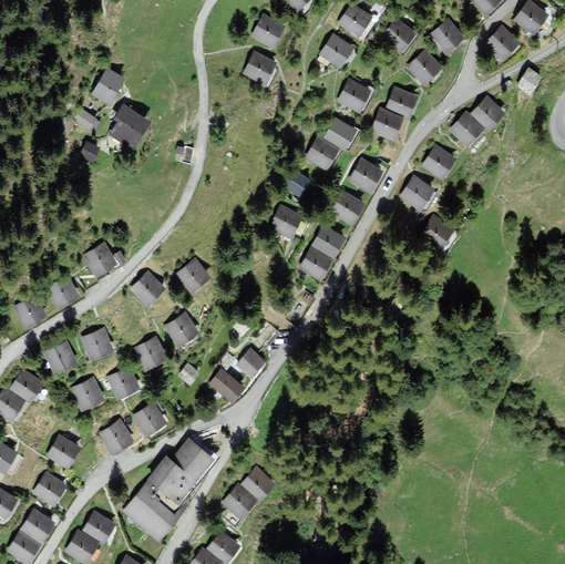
[(473,0),(482,10),(494,0),(473,0)]
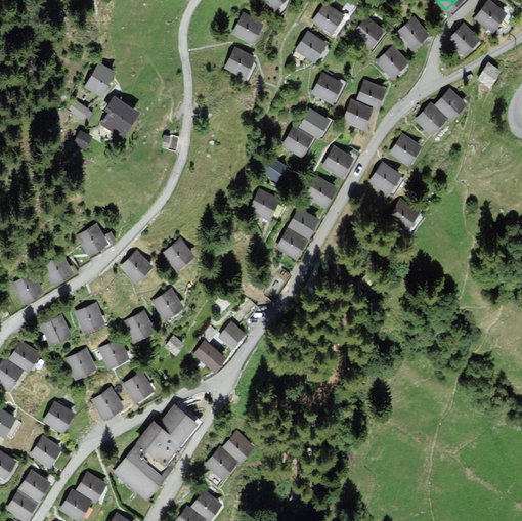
[(488,0),(474,18),(490,31),(504,13),(488,0)]
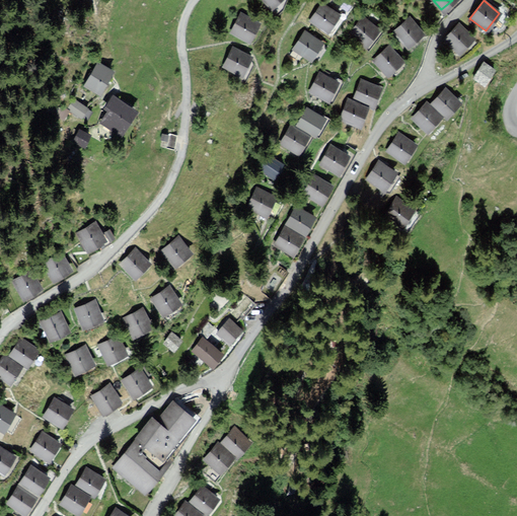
[(339,14),(321,2),(309,20),(326,31),(339,14)]
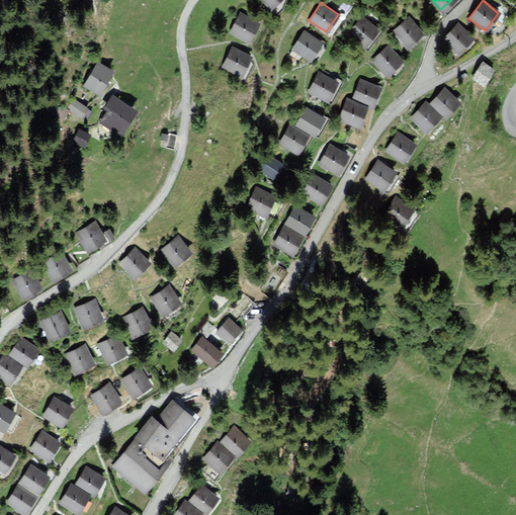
[(240,11),(230,29),(248,39),(258,21),(240,11)]
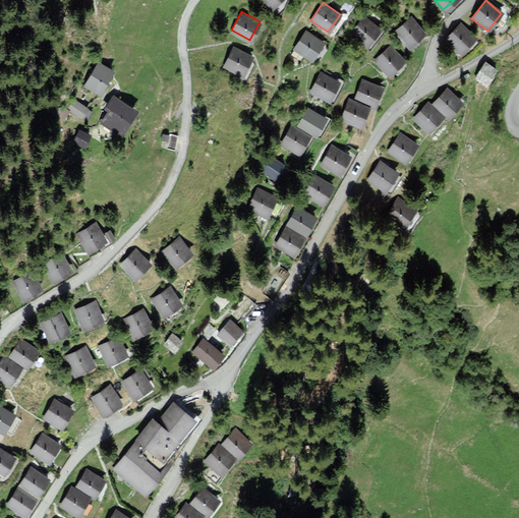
[(349,32),(364,46),(380,30),(364,15),(349,32)]
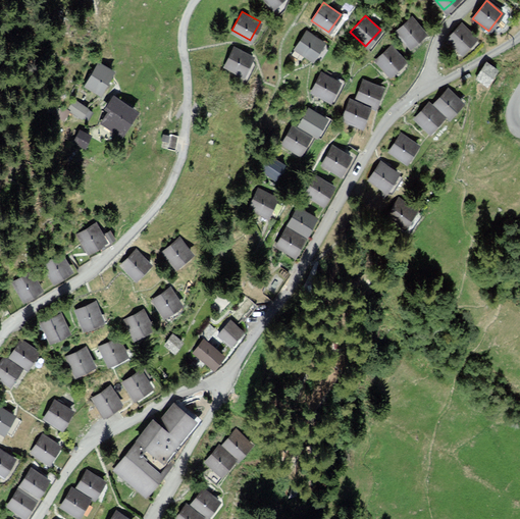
[(397,30),(411,46),(423,35),(409,19),(397,30)]
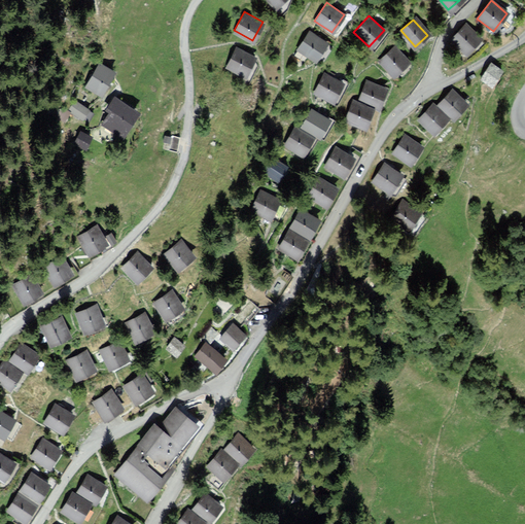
[(467,25),(452,40),(464,53),(480,37),(467,25)]
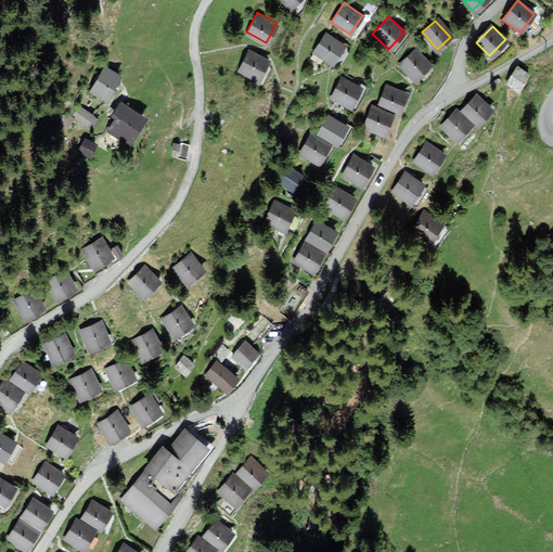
[(326,30),(312,51),(330,63),(344,42),(326,30)]
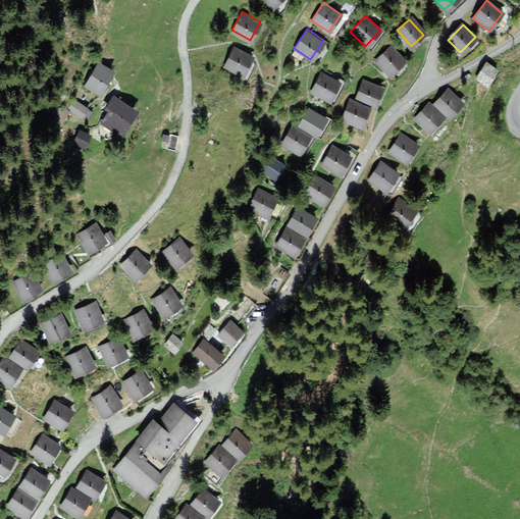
[(251,53),(234,44),(223,65),(241,74),(251,53)]
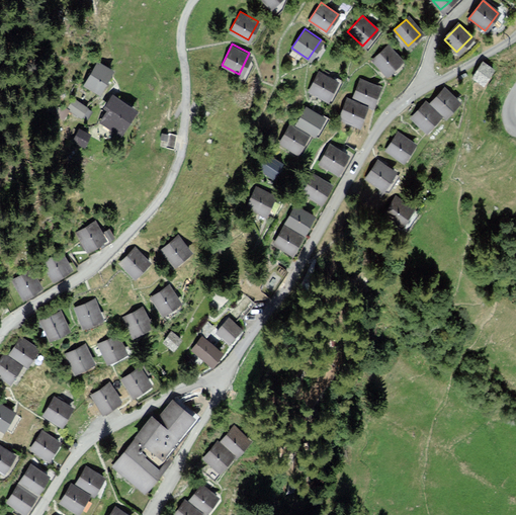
[(371,59),(384,76),(401,63),(388,47),(371,59)]
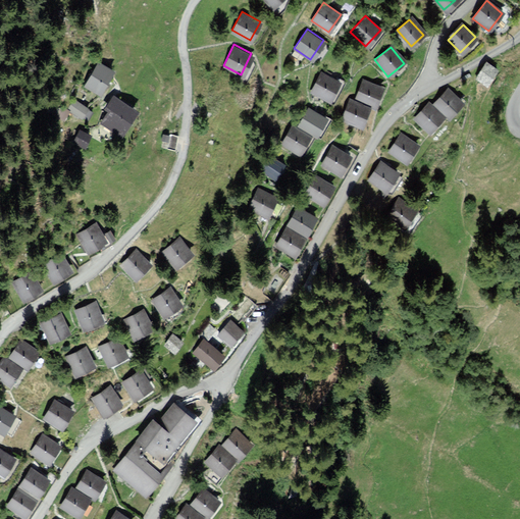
[(83,86),(98,94),(110,71),(95,63),(83,86)]
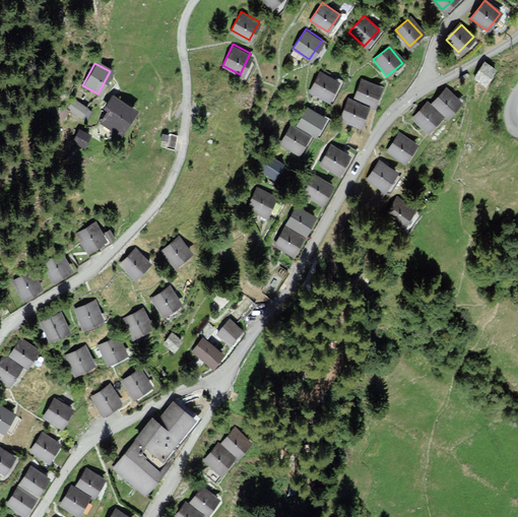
[(473,78),(482,84),(493,71),(482,65),(473,78)]
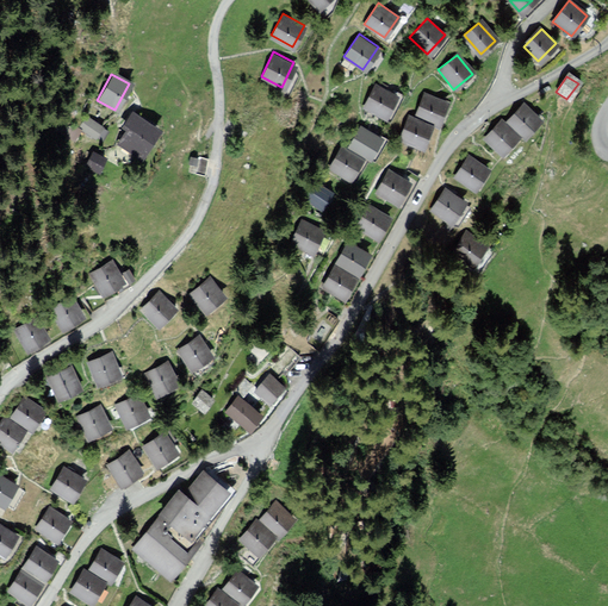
[(364,106),(385,118),(397,95),(376,85),(364,106)]
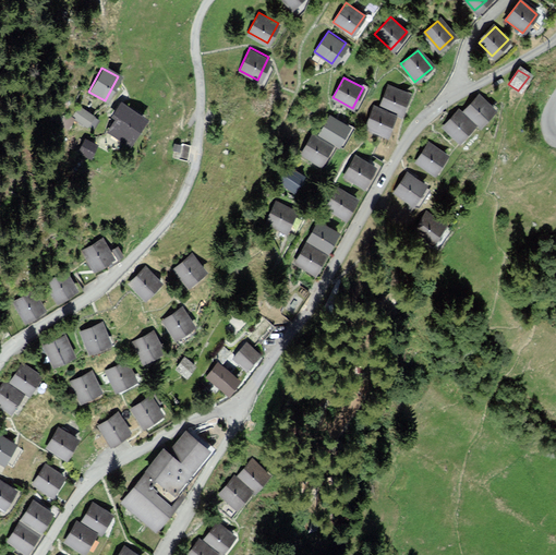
[(379,107),(400,116),(409,95),(388,86),(379,107)]
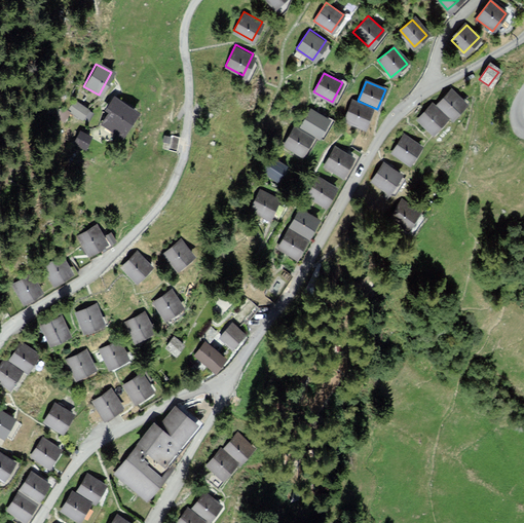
[(438,105),(452,121),(469,107),(454,90),(438,105)]
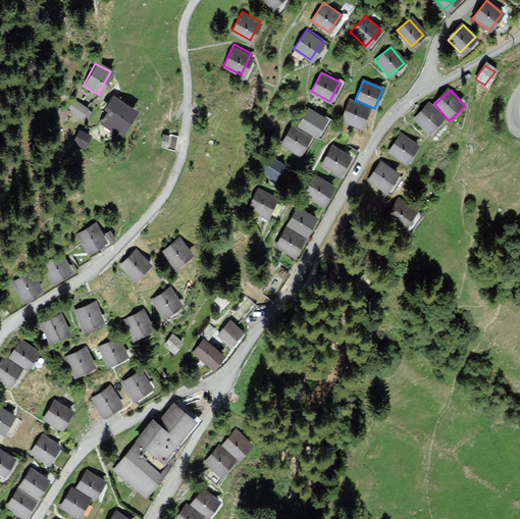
[(96,119),(116,135),(134,112),(113,97),(96,119)]
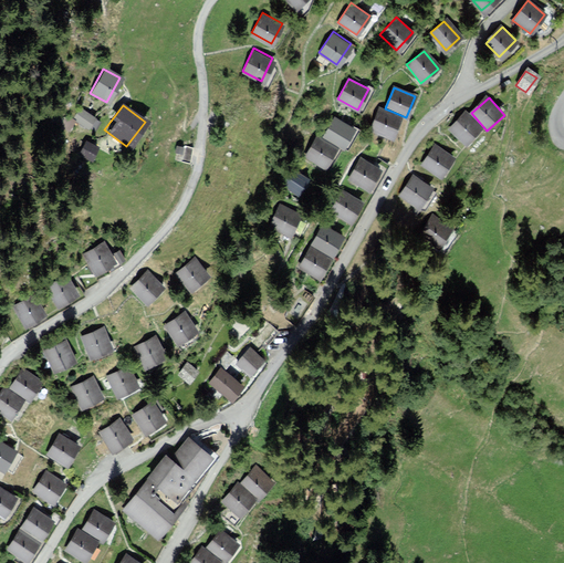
[(369,129),(390,138),(399,117),(378,108),(369,129)]
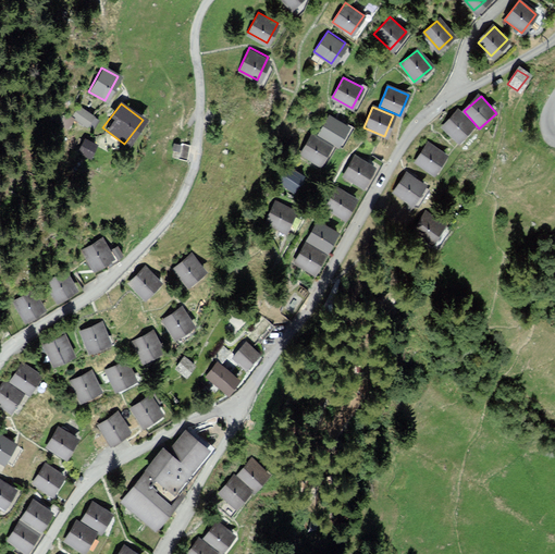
[(96,119),(81,108),(74,117),(89,128),(96,119)]
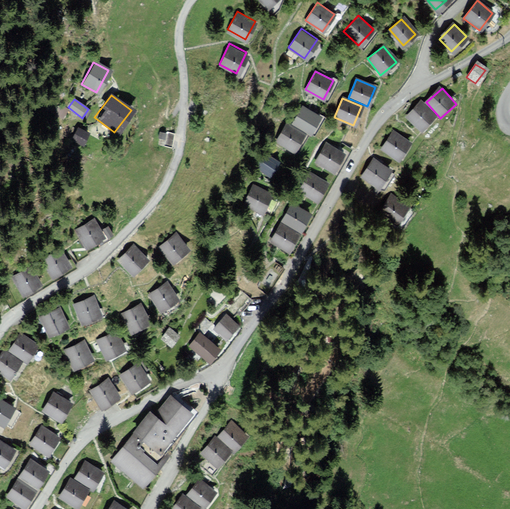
[(407,117),(421,132),(437,117),(423,102),(407,117)]
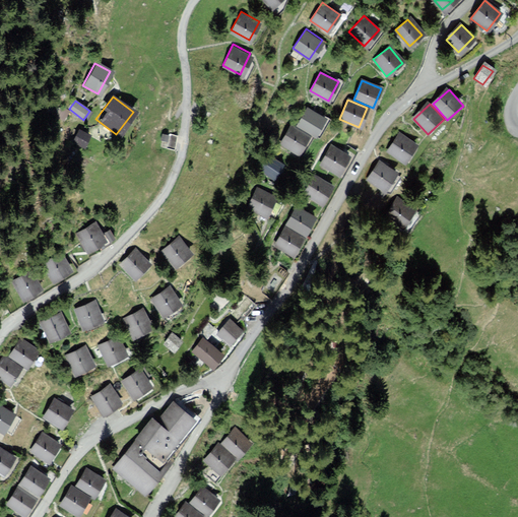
[(297,125),(314,133),(323,117),(306,108),(297,125)]
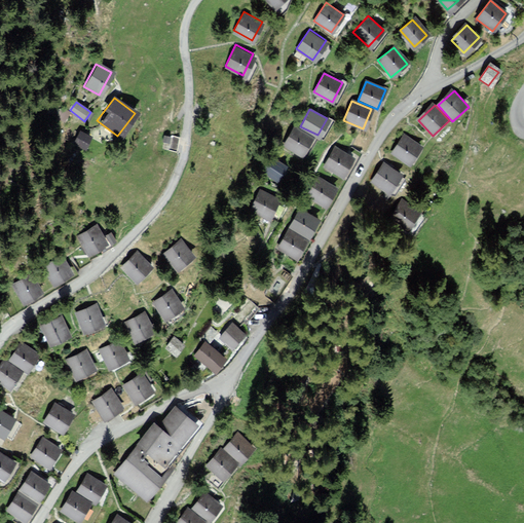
[(284,145),(299,155),(310,138),(294,128),(284,145)]
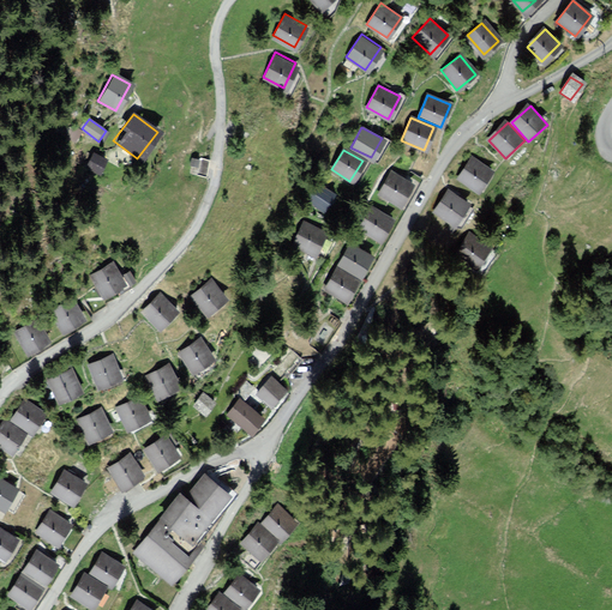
[(96,174),(103,159),(93,152),(84,168),(96,174)]
